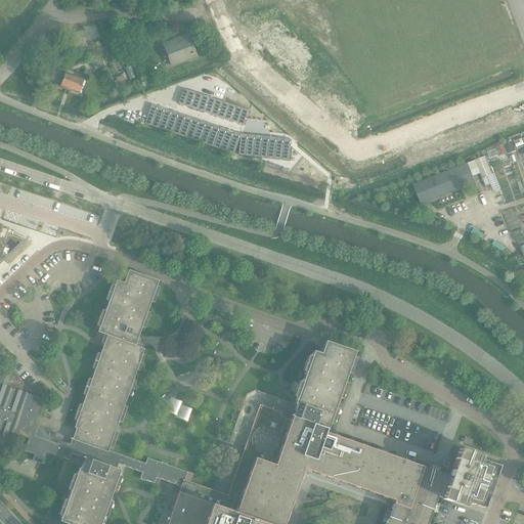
[(195,57),(187,36),(164,45),(172,67),(195,57)]
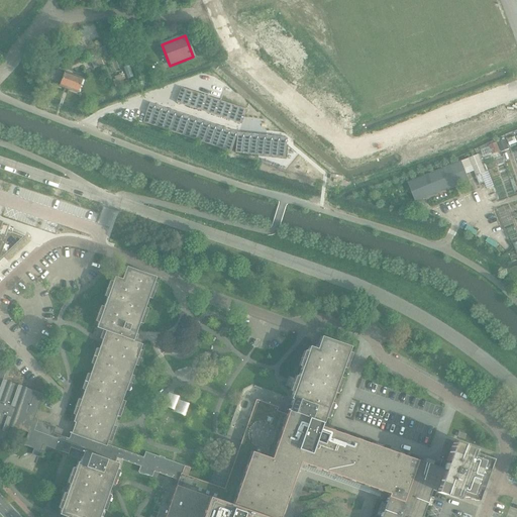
[(99,48),(103,59),(109,57),(105,46),(99,48)]
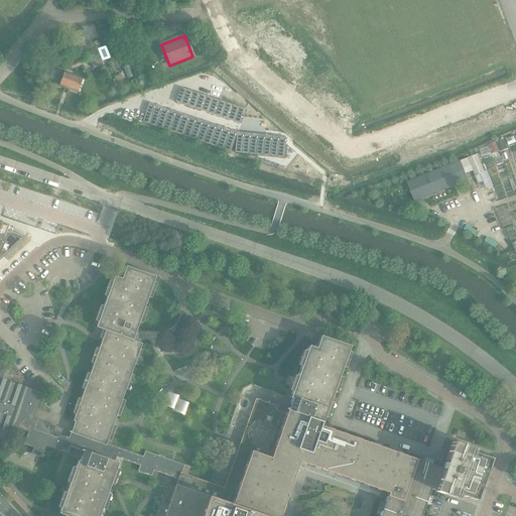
[(89,57),(93,69),(104,66),(99,53),(89,57)]
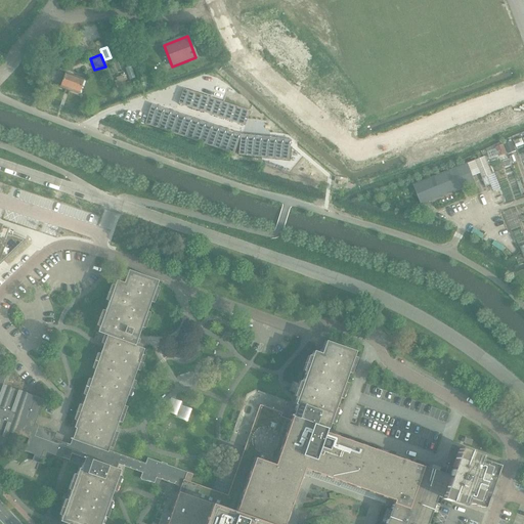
[(45,78),(49,68),(39,64),(36,74),(45,78)]
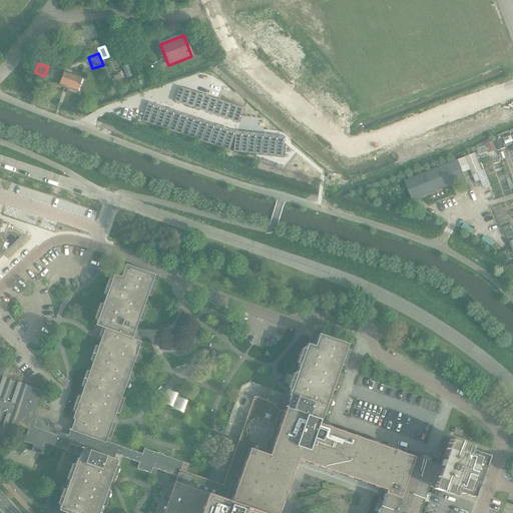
[(77,91),(82,78),(63,71),(59,85),(77,91)]
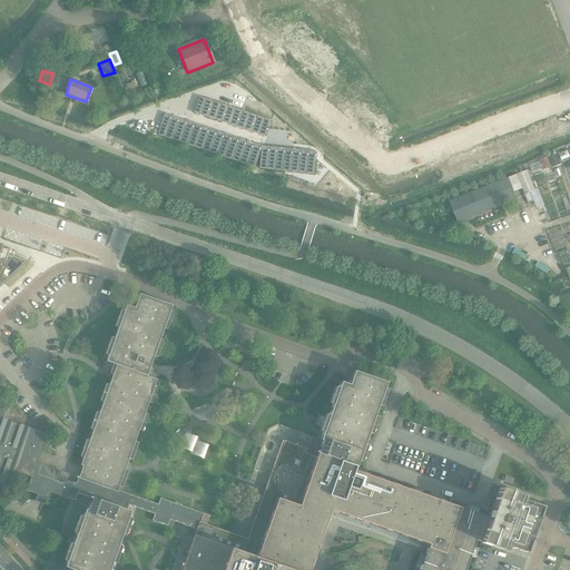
[(199,96),(194,112),(208,118),(214,101),(199,96)]
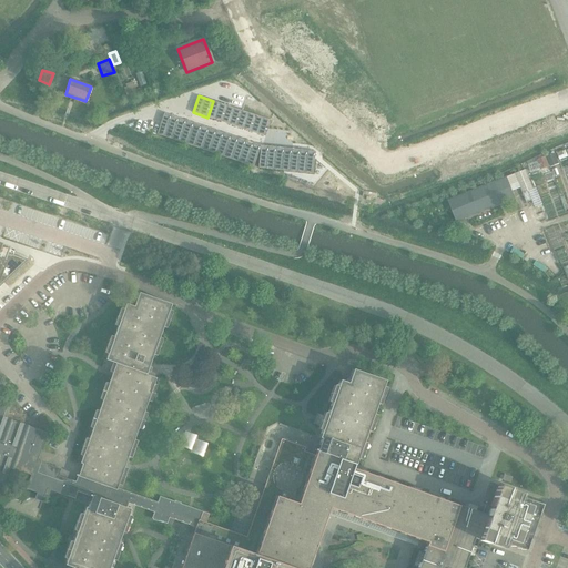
[(213,101),(208,118),(222,122),(227,105),(213,101)]
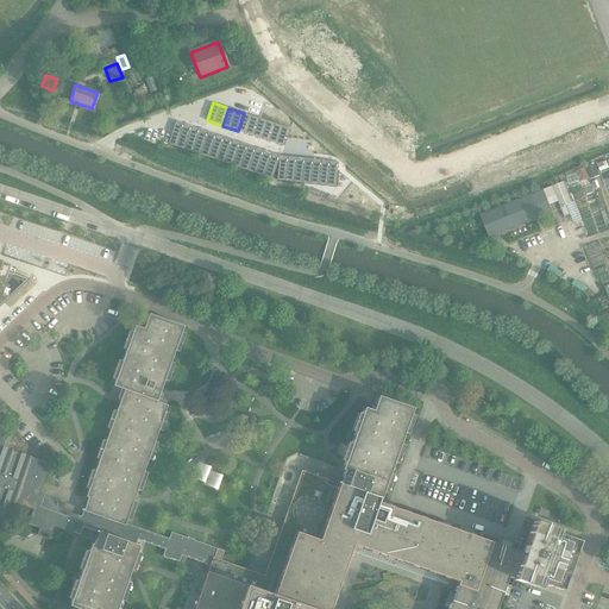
[(244,113),(238,131),(253,137),(259,119),(244,113)]
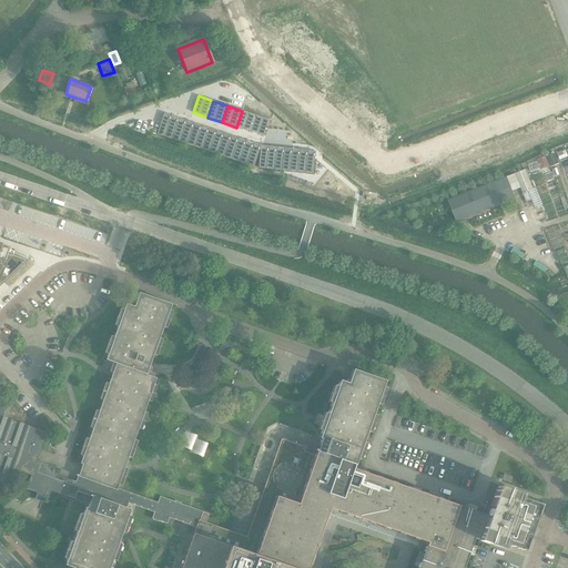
[(242,111),(236,128),(251,132),(256,115),(242,111)]
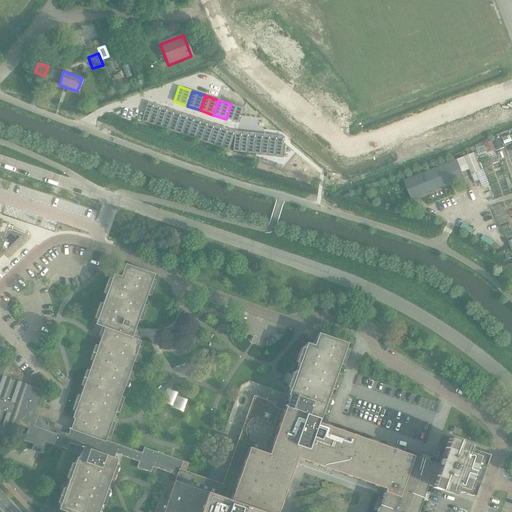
[(142,120),(141,121),(148,124),(155,104),(148,102),(145,111),(142,120)]
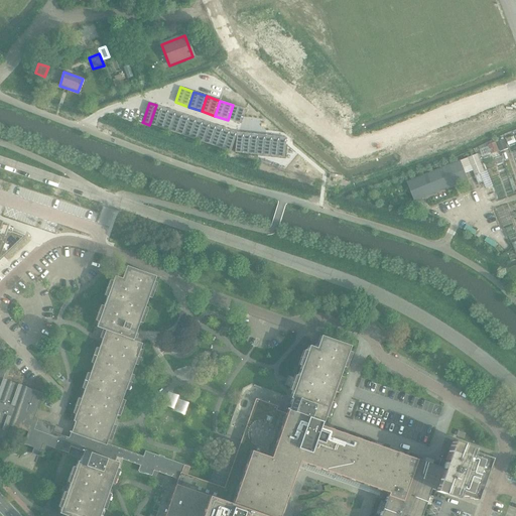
[(156,105),(149,125),(156,127),(162,108),(156,105)]
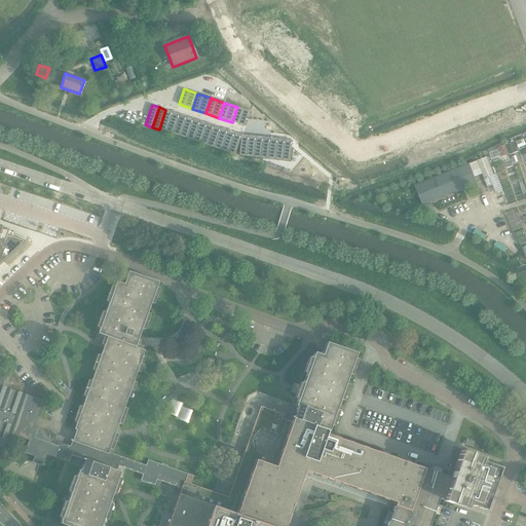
[(237,107),(232,122),(246,127),(251,112),(237,107)]
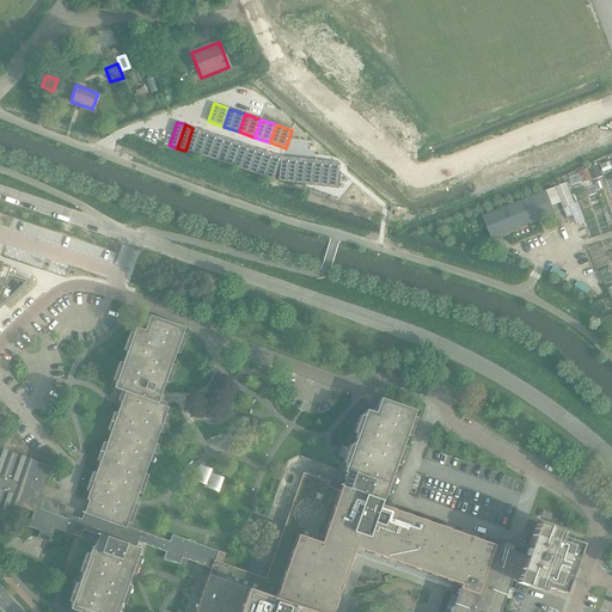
[(193,128),(185,151),(193,153),(201,130),(193,128)]
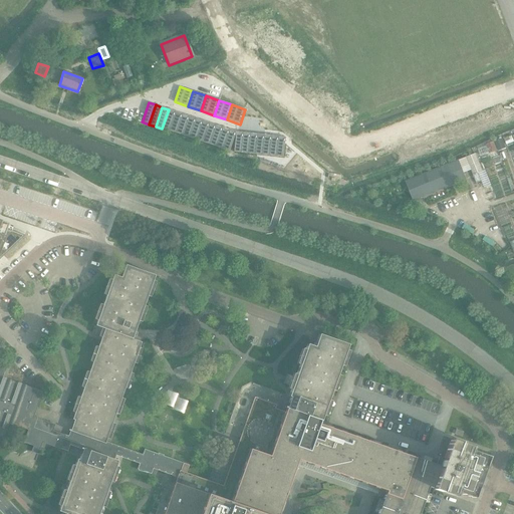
[(169,109),(162,129),(169,131),(176,111),(172,110),(169,109)]
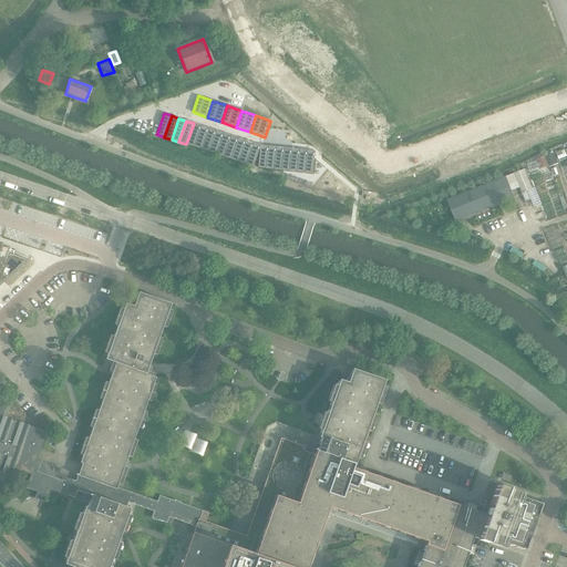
[(194,123),(186,144),(194,147),(200,125),(194,123)]
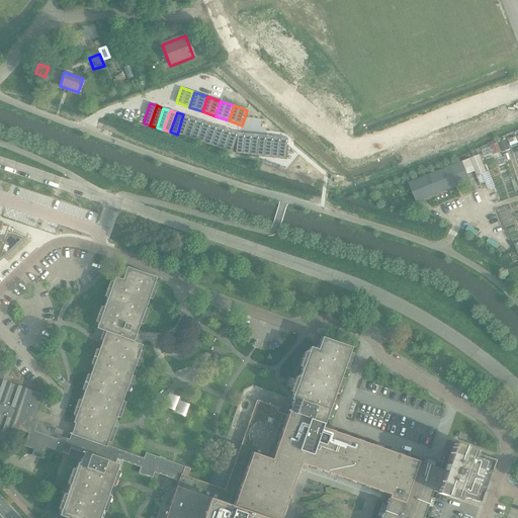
[(183,114),(177,135),(183,137),(190,117),(183,114)]
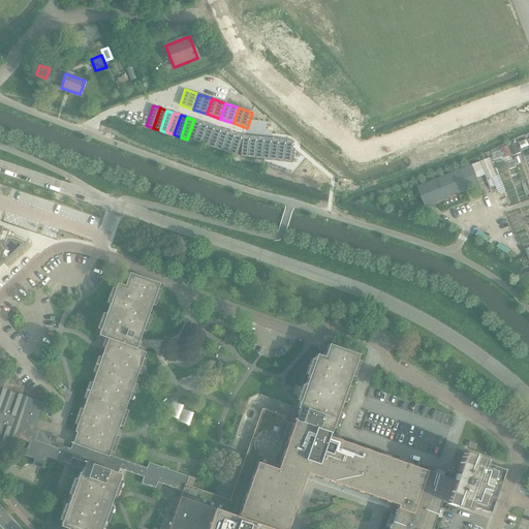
[(194,120),(187,139),(194,142),(201,122),(194,120)]
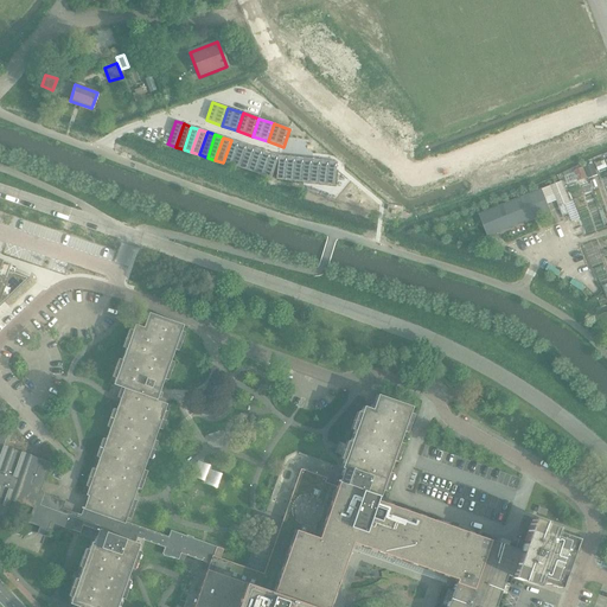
[(231,140),(223,163),(231,165),(238,142),(231,140)]
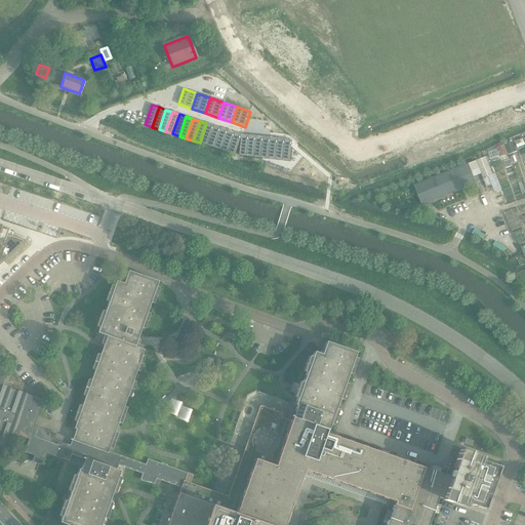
[(206,123),(200,143),(207,146),(213,125),(206,123)]
